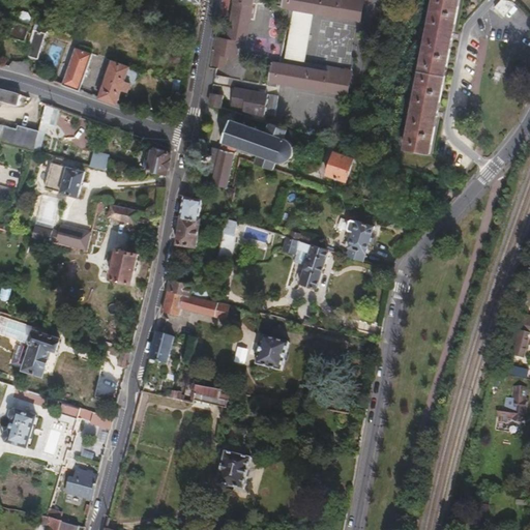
[(229,11),(230,0),(222,0),(222,10),(229,11)]
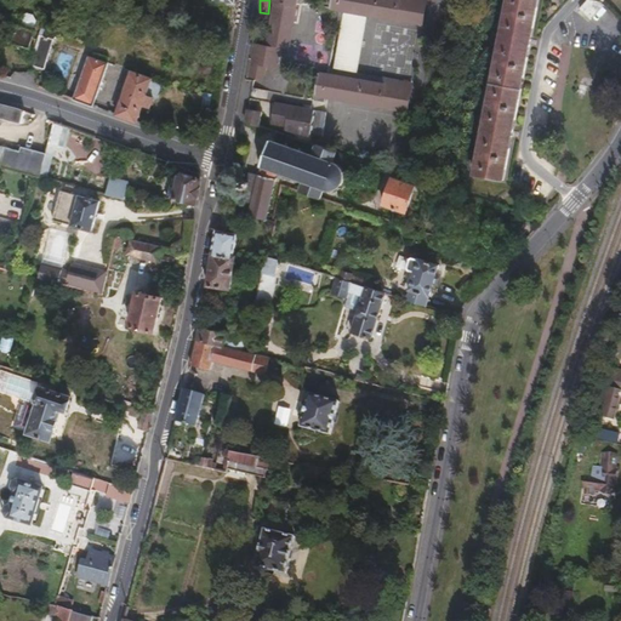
[(290,49),(297,0),(275,0),(268,45),(290,49)]
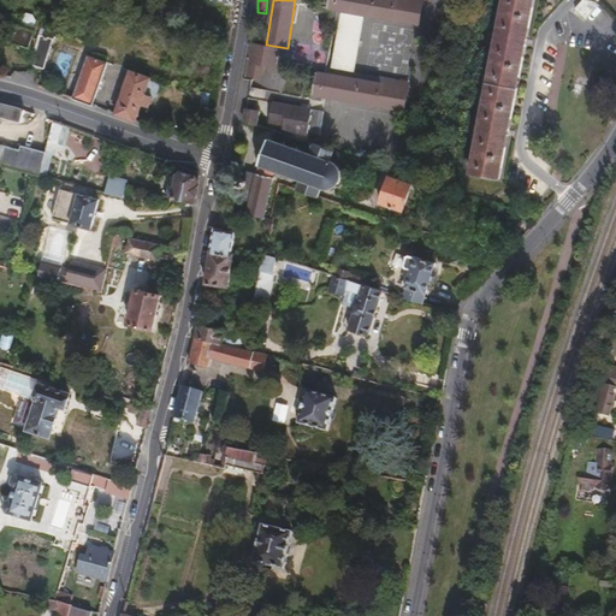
[(419,23),(422,0),(329,0),(329,7),(419,23)]
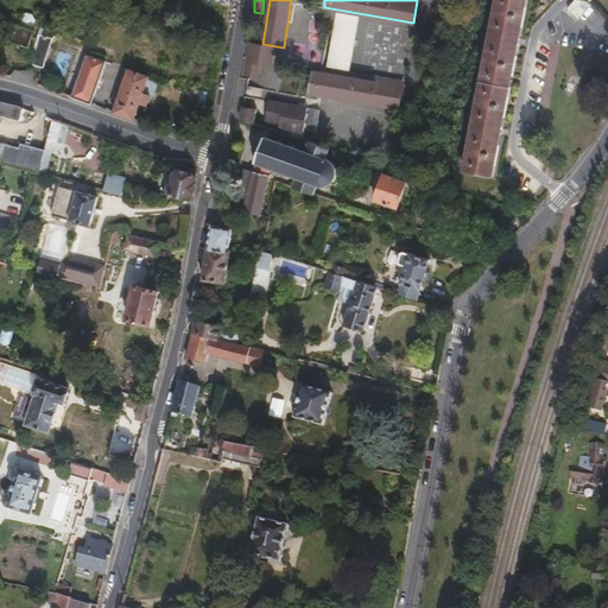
[(495,176),(514,76),(529,0),(498,0),(466,170),(495,176)]
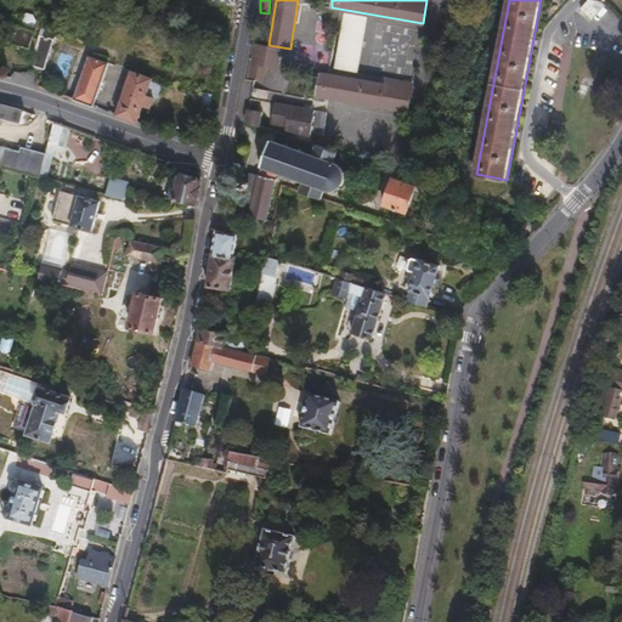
[(592,18),(603,6),(603,3),(600,1),(595,0),(589,0),(582,7),(592,18)]
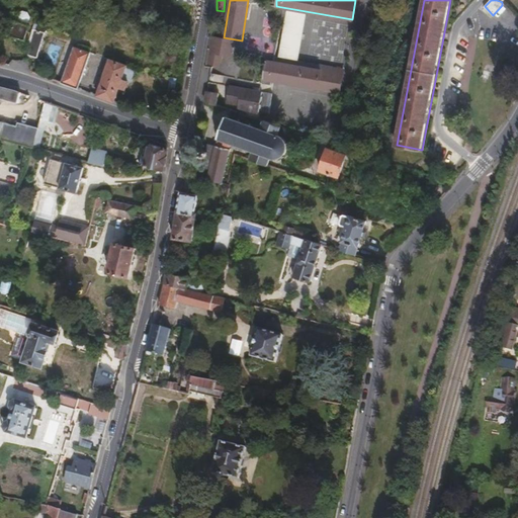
[(297,60),(305,13),(288,10),(280,57),(297,60)]
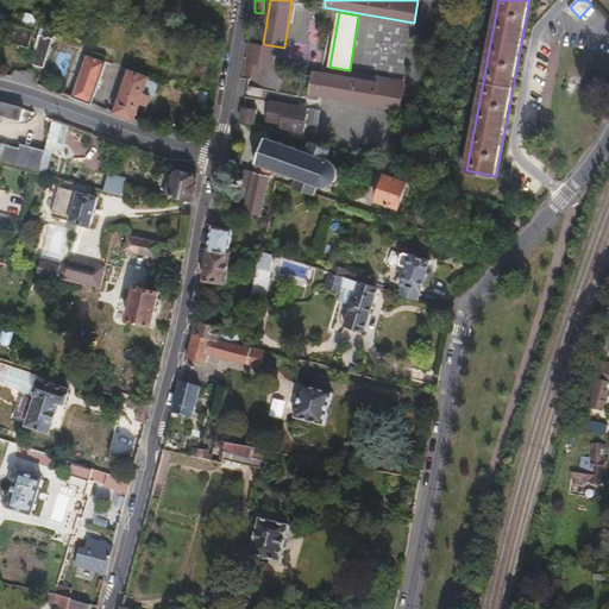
[(48,39),(51,25),(42,23),(38,36),(48,39)]
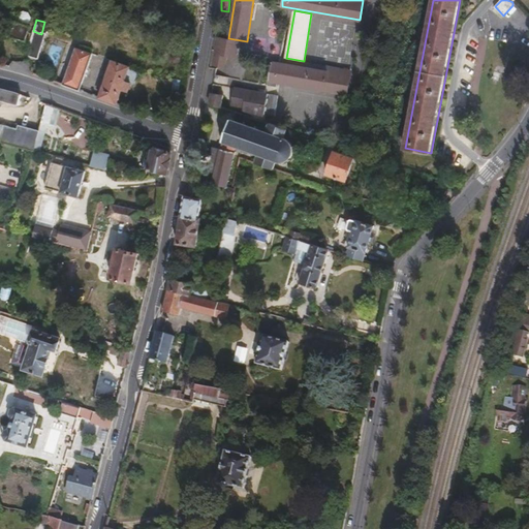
[(25,41),(29,27),(10,21),(6,35),(25,41)]
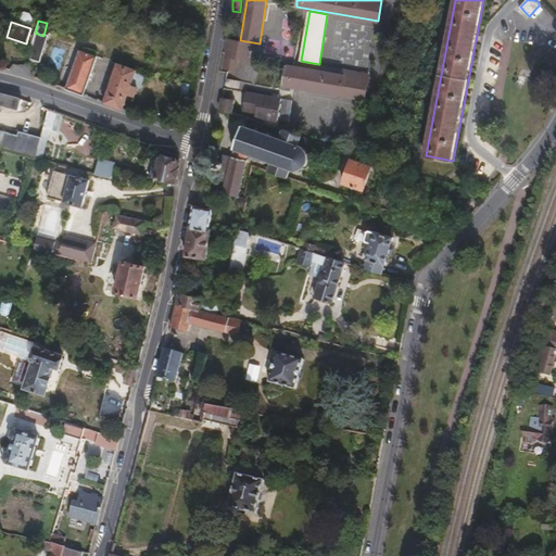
[(40,62),(48,37),(43,36),(35,33),(27,59),(40,62)]
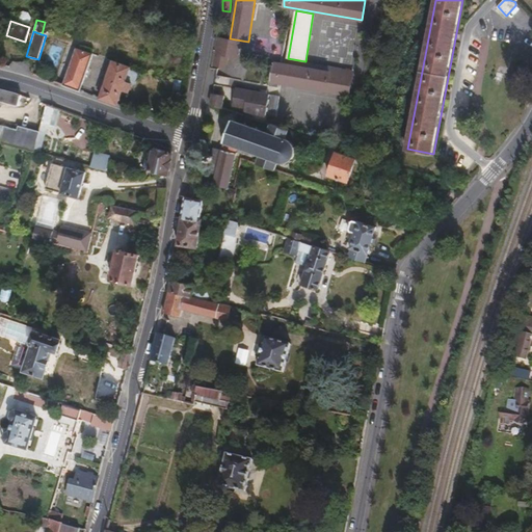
[(239,60),(241,43),(219,38),(214,68),(227,70),(229,58),(239,60)]
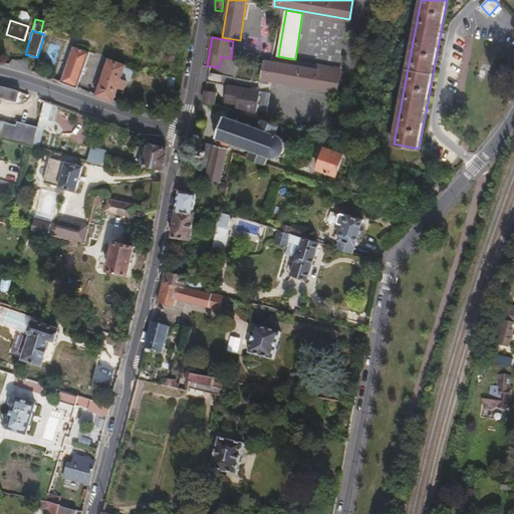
[(78,87),(90,53),(73,46),(61,81),(78,87)]
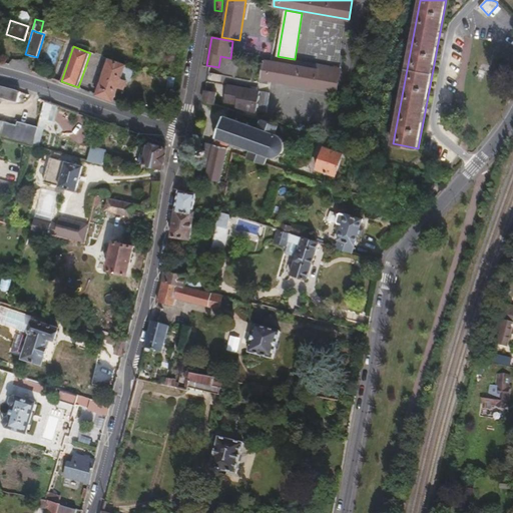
[(130,81),(134,68),(110,59),(98,94),(114,100),(118,90),(121,91),(122,87),(124,88),(127,80),(130,81)]
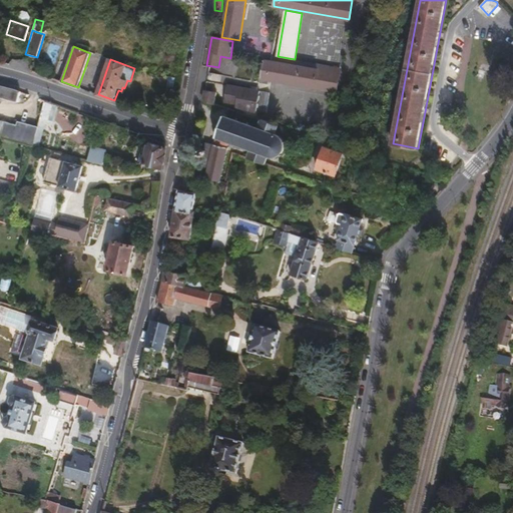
[(340,88),(343,69),(264,61),(262,80),(340,88)]
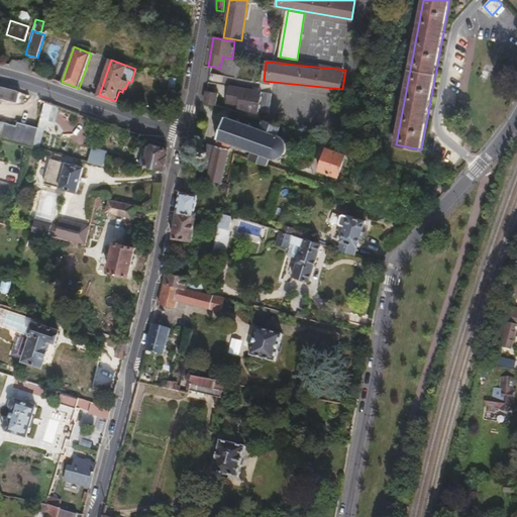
[(214,93),(216,85),(208,83),(207,92),(214,93)]
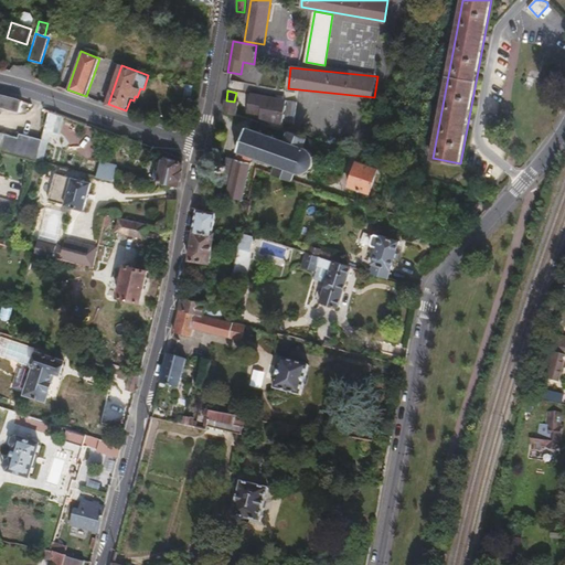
[(23,100),(0,94),(0,107),(20,114),(23,100)]
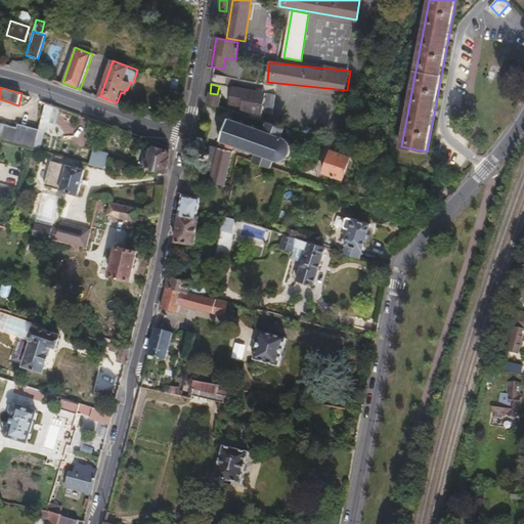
[(262,115),(265,93),(232,88),(229,105),(241,106),(241,112),(262,115)]
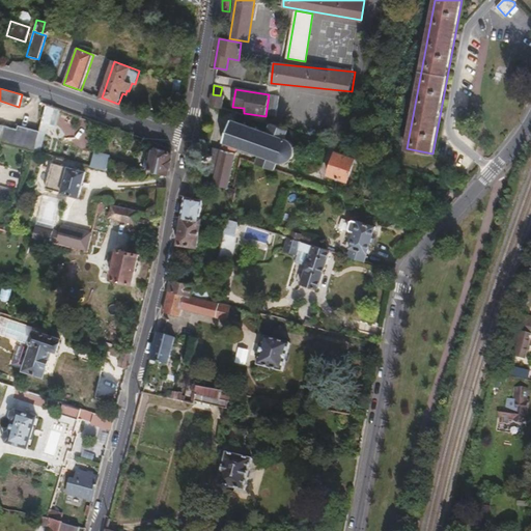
[(222,108),(224,96),(220,95),(213,94),(210,105),(222,108)]
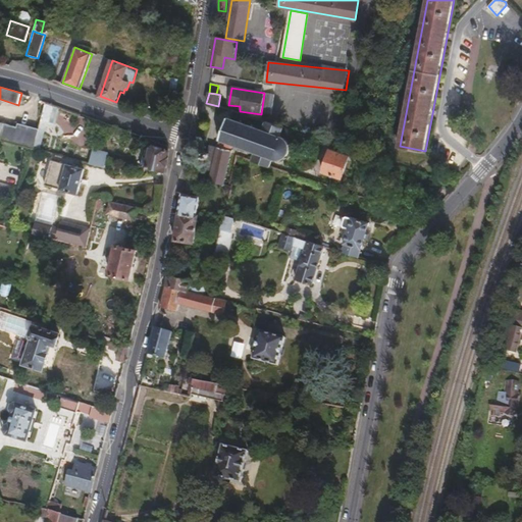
[(49,122),(54,107),(45,105),(41,120),(49,122)]
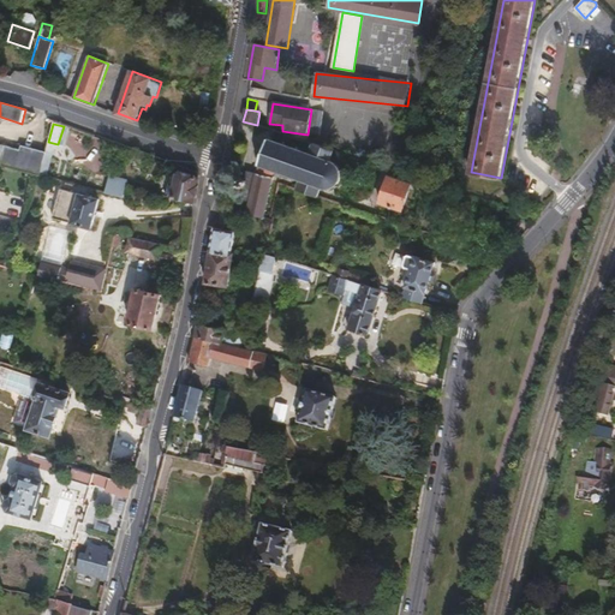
[(255,174),(254,174),(248,172),(245,179),(240,178),(238,186),(244,187),(240,198),(238,199),(236,201),(234,203),(237,209),(248,210),(264,212),(276,173),(280,174),(280,172),(291,175),(291,177),(294,179),(294,177),(304,179),(300,189),(322,196),(324,186),(330,189),(334,189),(339,186),(341,189),(344,187),(341,185),(345,179),(346,175),(345,173),(346,171),(348,171),(347,167),(345,168),(341,163),(339,162),(333,160),(335,151),(314,144),(310,155),(298,150),(299,149),(297,148),(297,150),(290,148),(285,145),(285,144),(282,143),(282,145),(270,141),(272,139),(269,138),(268,141),(268,139),(267,141),(266,139),(264,142),(267,143),(260,163),(257,162),(257,165),(258,165),(258,166),(260,166),(258,168),(260,168),(257,174),(255,173),(255,174)]
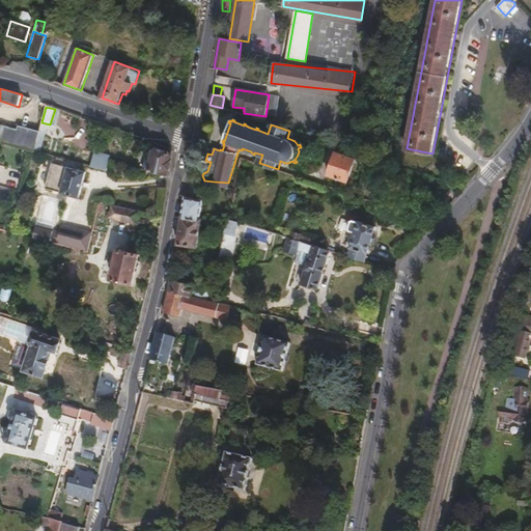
[(0,141),(35,151),(40,132),(19,126),(18,130),(2,126),(0,137),(0,141)]
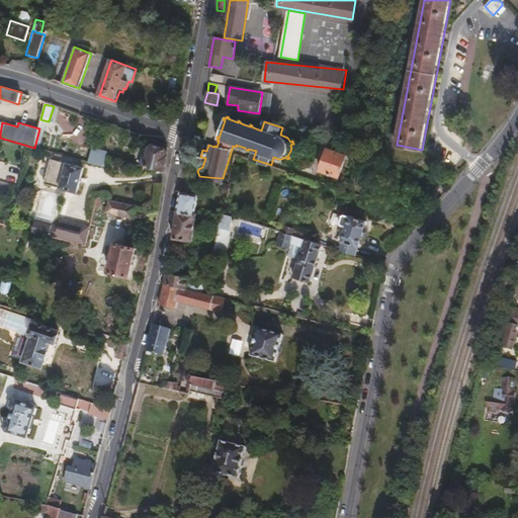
[(40,150),(46,128),(39,126),(39,128),(34,148),(40,150)]
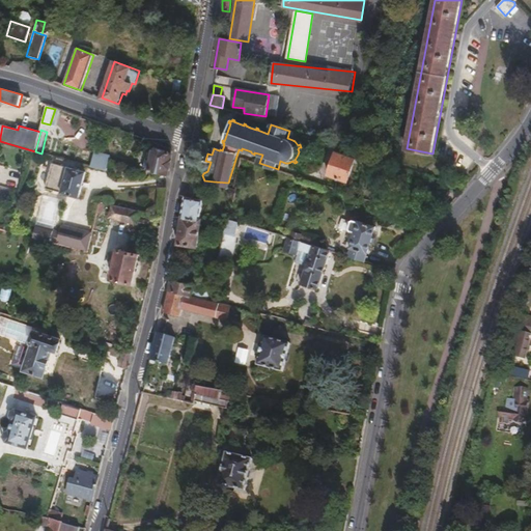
[(400,157),(401,148),(389,145),(388,155),(400,157)]
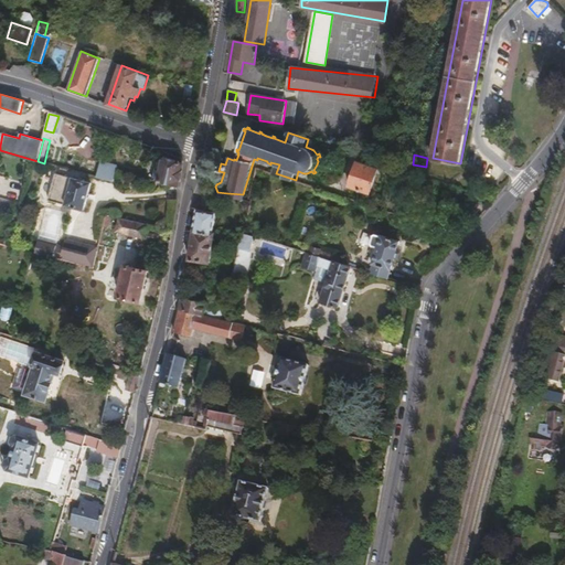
[(77,169),(80,161),(62,156),(60,163),(77,169)]
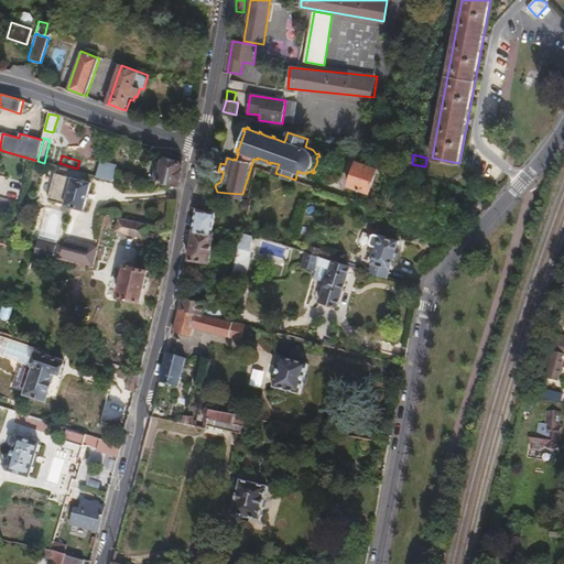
[(179,186),(183,163),(162,158),(160,170),(155,169),(152,181),(179,186)]
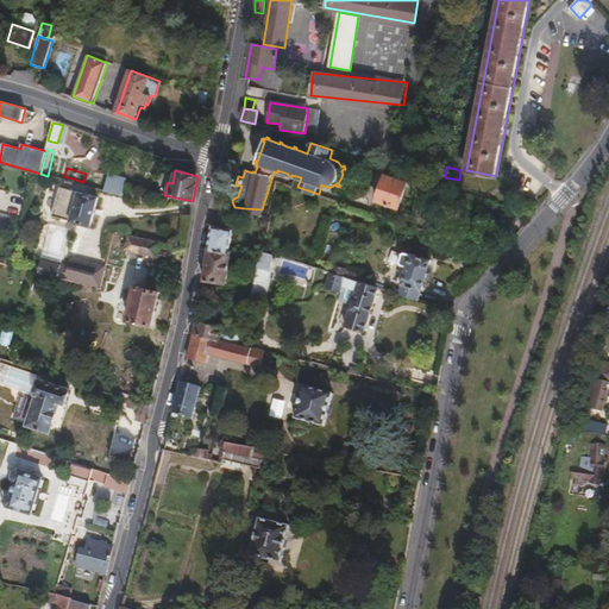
[(400,208),(408,182),(385,175),(377,201),(400,208)]
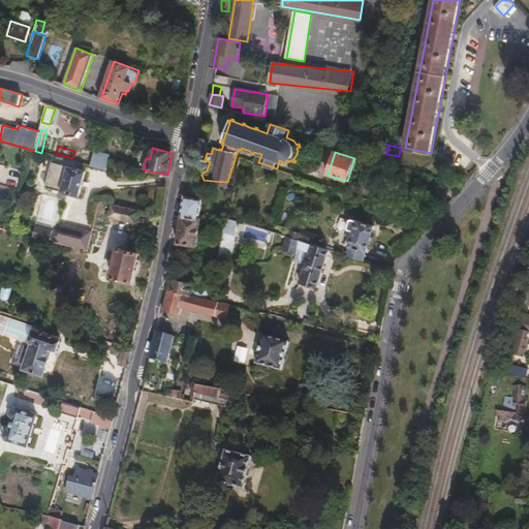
[(105,172),(109,161),(110,157),(94,153),(90,166),(105,172)]
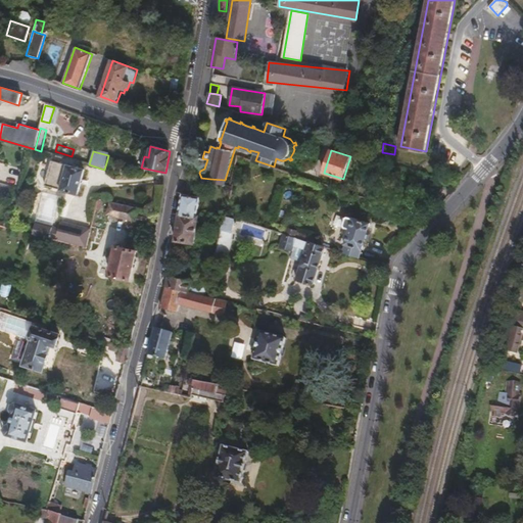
[(78,195),(85,171),(52,161),(45,186),(78,195)]
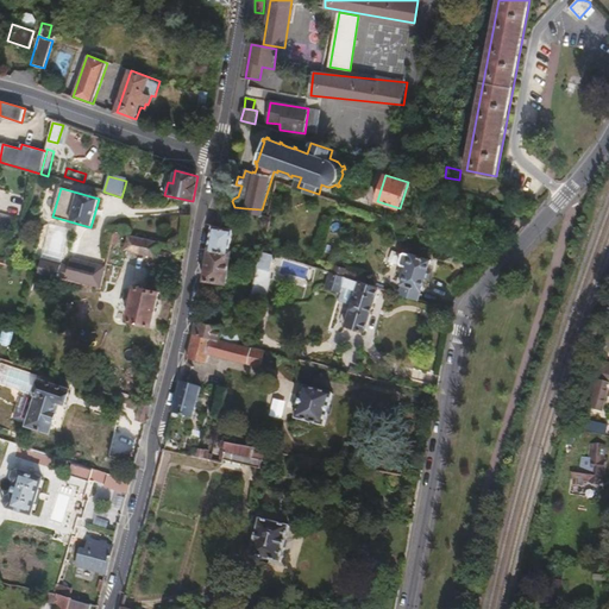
[(228,251),(232,228),(213,225),(208,248),(228,251)]
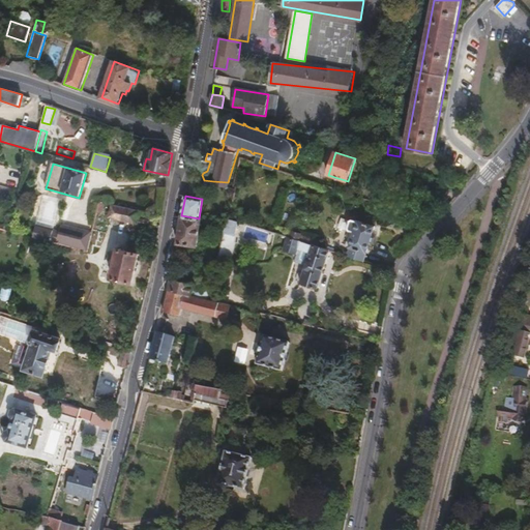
[(439,216),(440,202),(439,201),(435,202),(425,211),(439,216)]
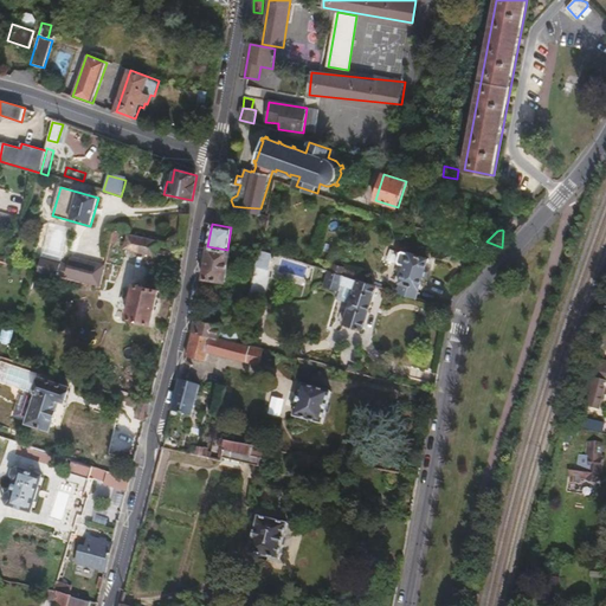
[(156,249),(159,240),(127,234),(123,249),(168,257),(169,251),(156,249)]
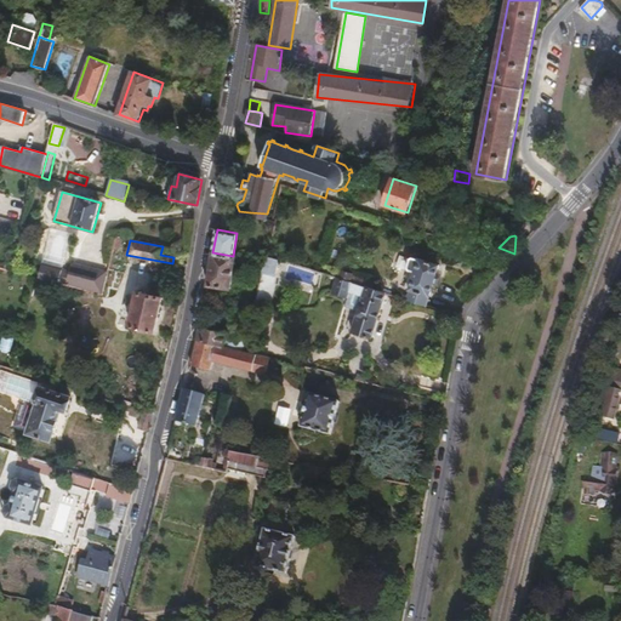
[(271,306),(278,278),(274,278),(279,255),(267,250),(265,262),(255,302),(271,306)]
